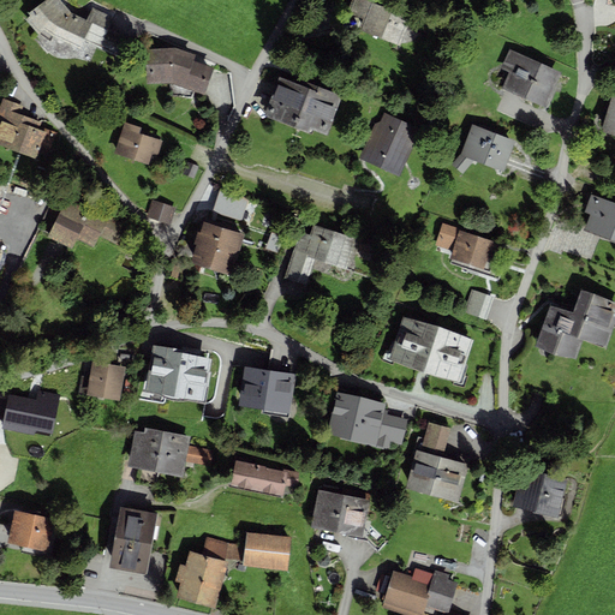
[(71,12),(61,0),(46,0),(29,13),(30,15),(25,19),(39,34),(45,29),(51,34),(79,48),(84,41),(117,54),(124,35),(109,29),(113,18),(91,7),(87,19),(71,12)]
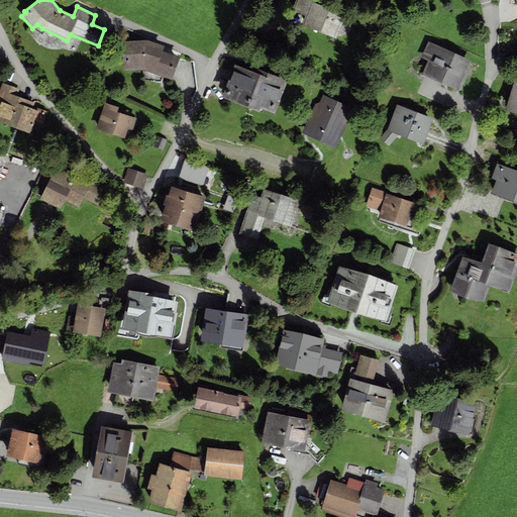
[(346,15),(319,4),(320,0),(296,0),(292,11),(305,16),(301,25),(337,39),(346,15)]
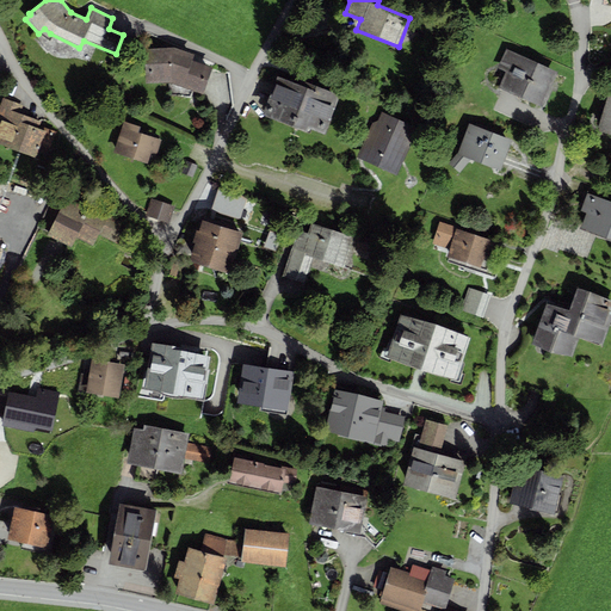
[(174,48),(143,49),(146,84),(171,82),(204,94),(213,67),(192,60),(193,54),(174,48)]
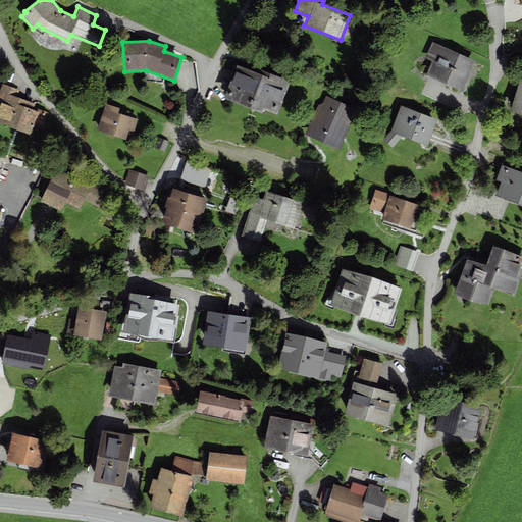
[(432,41),(425,57),(432,61),(426,74),(463,91),(477,60),(432,41)]
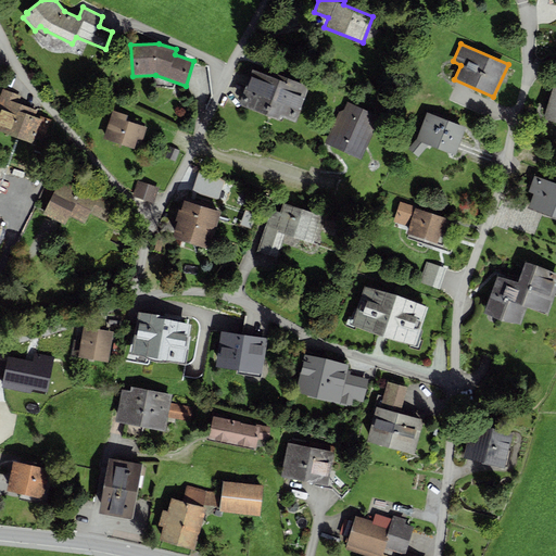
[(270,76),(252,68),(238,104),(280,121),(282,116),(295,122),(310,87),(272,72),(270,76)]
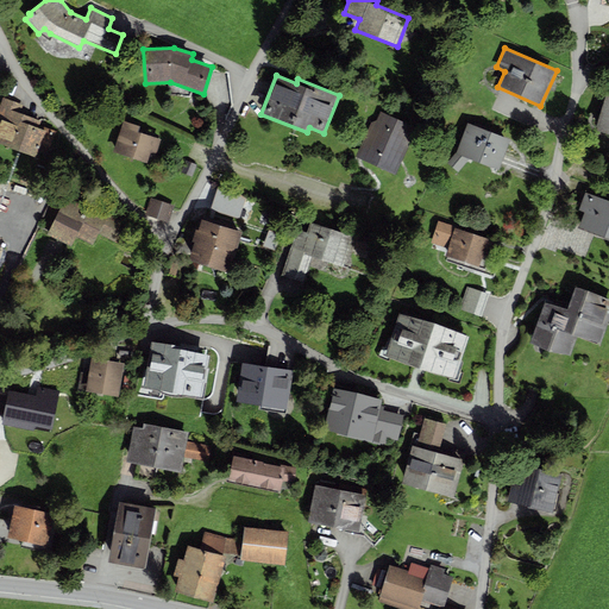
[(608,95),(606,95),(595,129),(608,132),(608,95)]
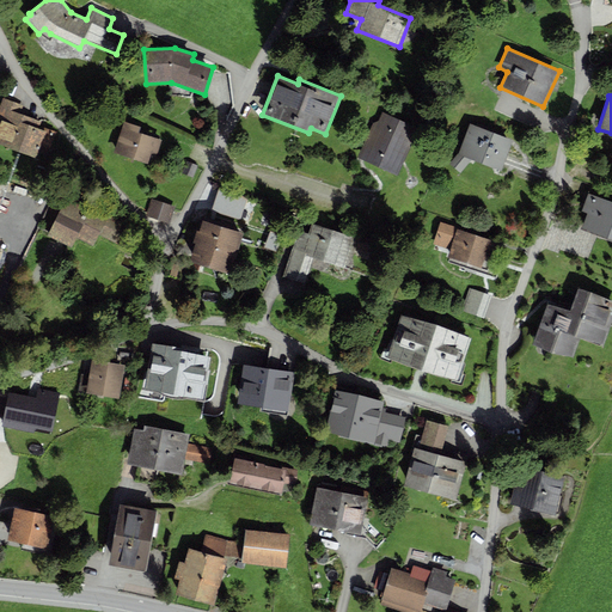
[(24,105),(2,98),(0,104),(0,144),(35,155),(37,148),(48,152),(55,130),(42,127),(42,129),(40,128),(42,121),(20,114),(24,105)]
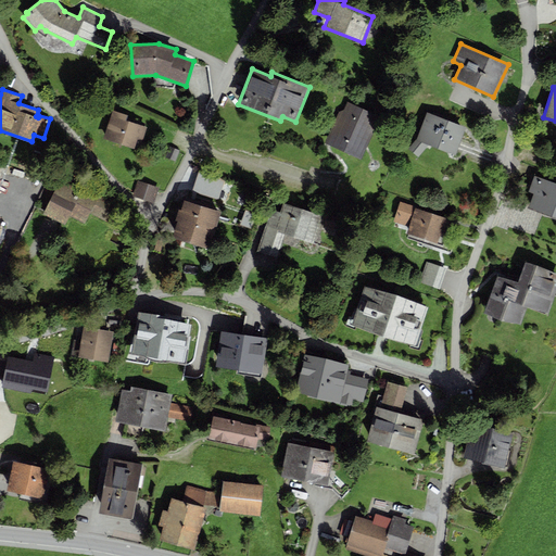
[(343,111),(339,112),(326,142),(362,159),(379,116),(348,102),(343,111)]
